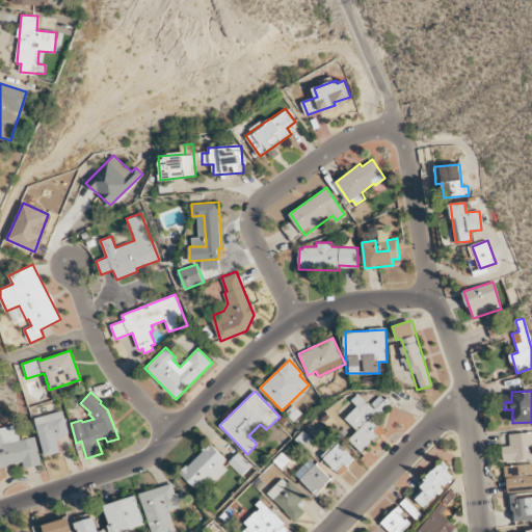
[(363,452),(384,429),(374,420),(391,403),(380,394),(370,405),(358,394),(351,401),(356,406),(345,419),(357,431),(349,440),(363,452)]
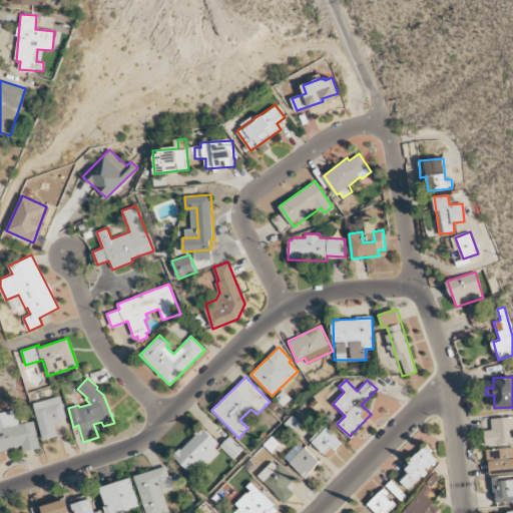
[(43,440),(59,437),(55,422),(66,420),(60,396),(34,403),(43,440)]
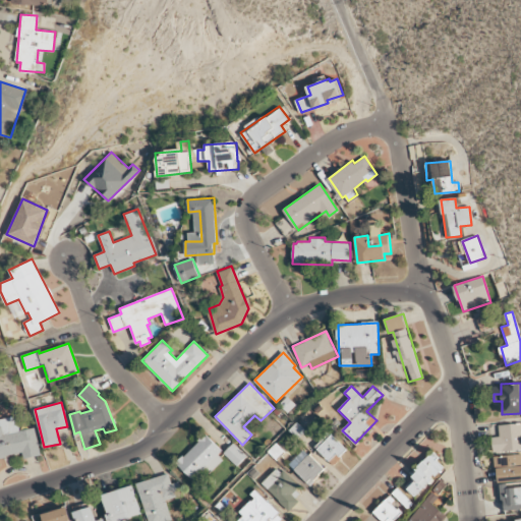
[(491,438),(493,452),(520,450),(520,422),(498,424),(499,437),(491,438)]
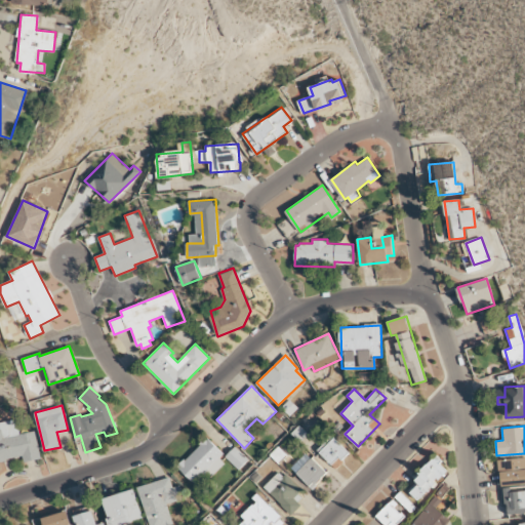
[(40,459),(35,431),(18,434),(17,427),(0,430),(0,461),(23,457),(24,462),(40,459)]
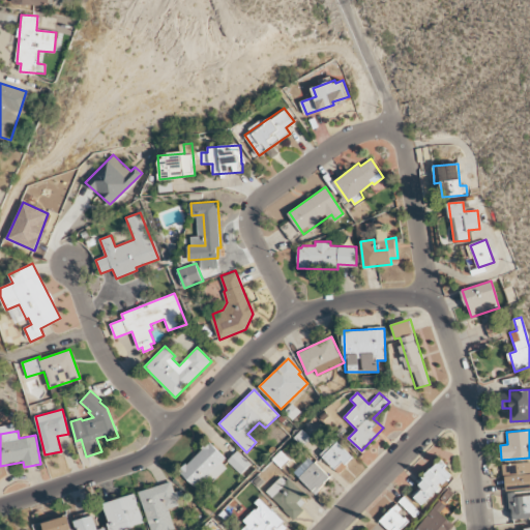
[(327,451),(322,457),(337,473),(353,459),(331,436),(321,444),(327,451)]
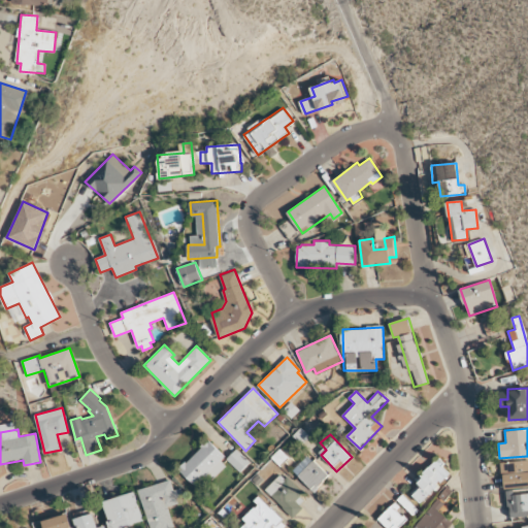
[(208,441),(178,469),(200,491),(229,463),(208,441)]
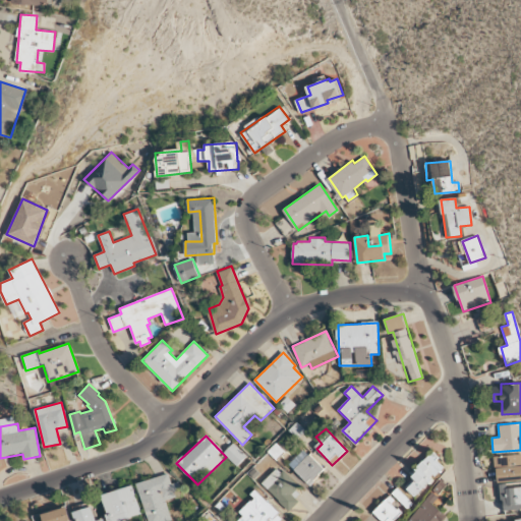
[(236,465),(245,456),(233,444),(224,453),(236,465)]
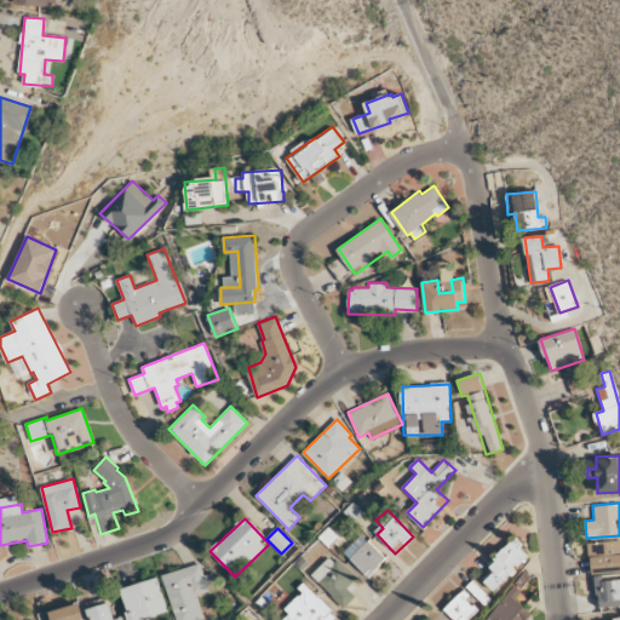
[(368,578),(386,560),(362,534),(344,552),(368,578)]
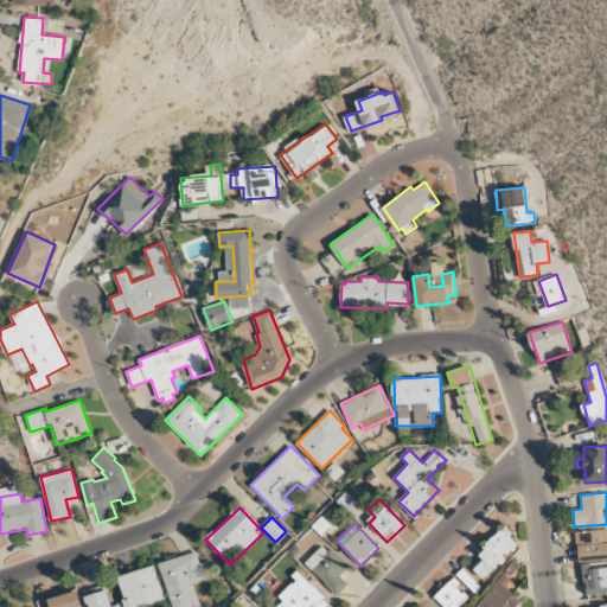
[(606,529),(576,531),(577,561),(606,560),(606,529)]
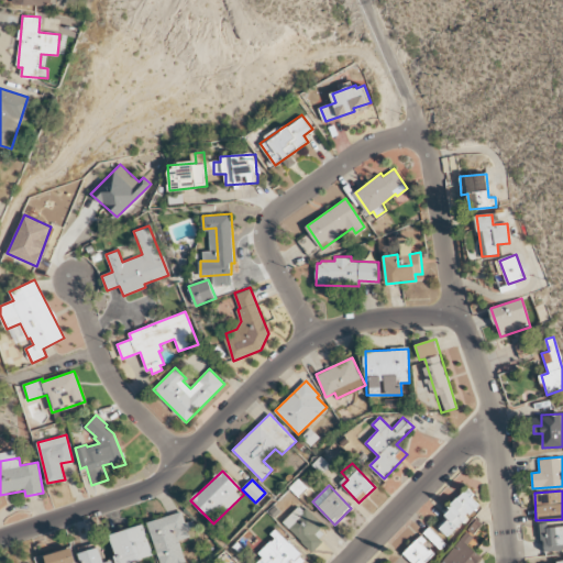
[(481,505),(468,492),(435,522),(449,537),(481,505)]
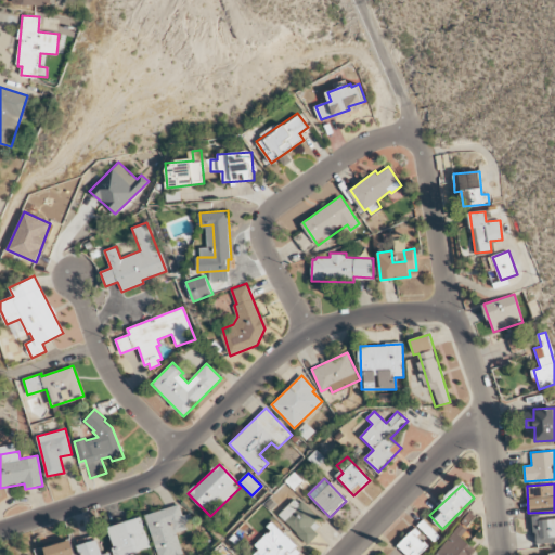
[(297,498),(279,515),(307,545),(320,532),(312,525),(319,520),(297,498)]
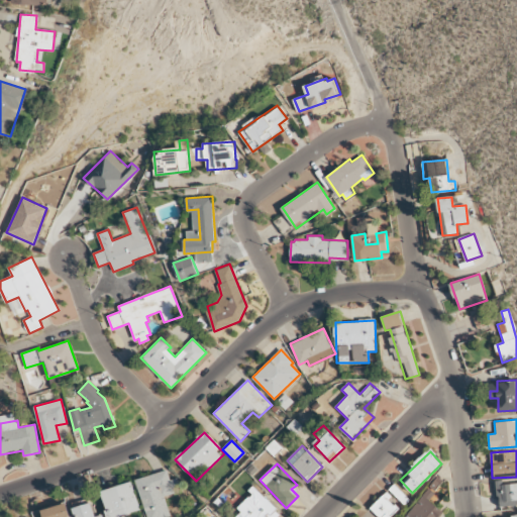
[(168,516),(170,516),(163,494),(181,489),(177,478),(170,480),(167,470),(135,480),(146,516),(168,516)]
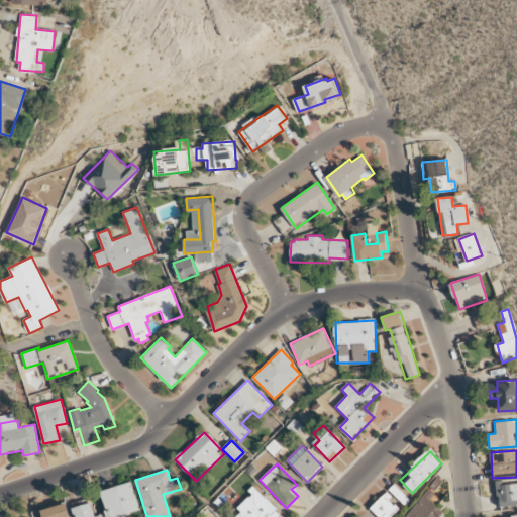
[(494,498),(499,498),(499,506),(516,505),(516,483),(502,484),(502,481),(493,481),(494,498)]
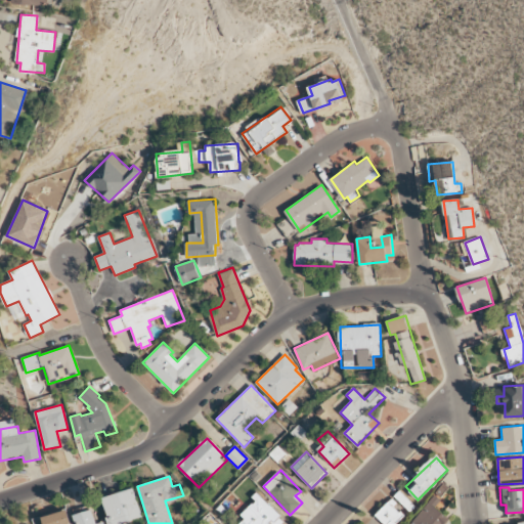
[(102,496),(108,523),(128,523),(128,521),(141,517),(134,488),(102,496)]
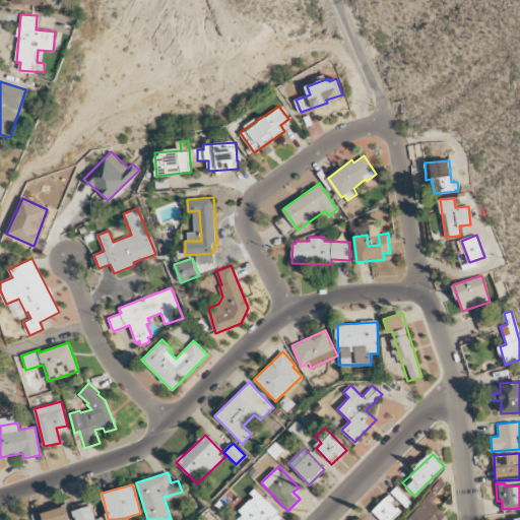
[(409,519),(441,519),(445,513),(432,504),(440,492),(432,486),(409,519)]
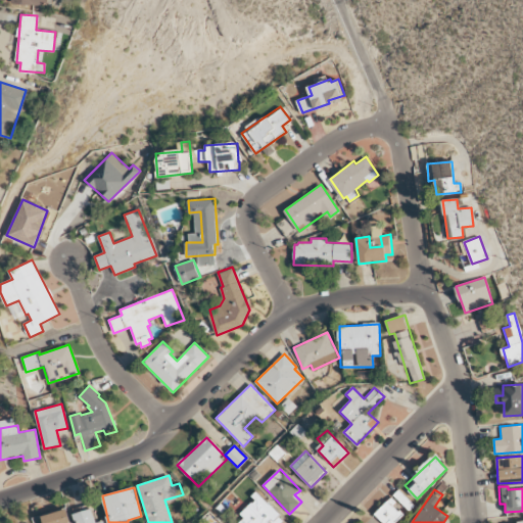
[(410,510),(415,504),(397,490),(392,496),(410,510)]
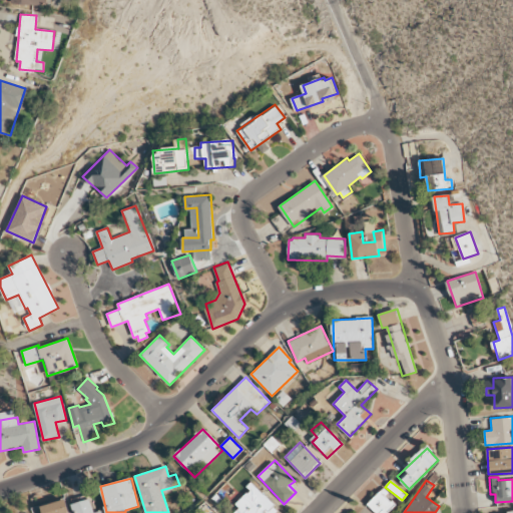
[(229,510),(231,512),(273,512),(278,509),(254,486),(229,510)]
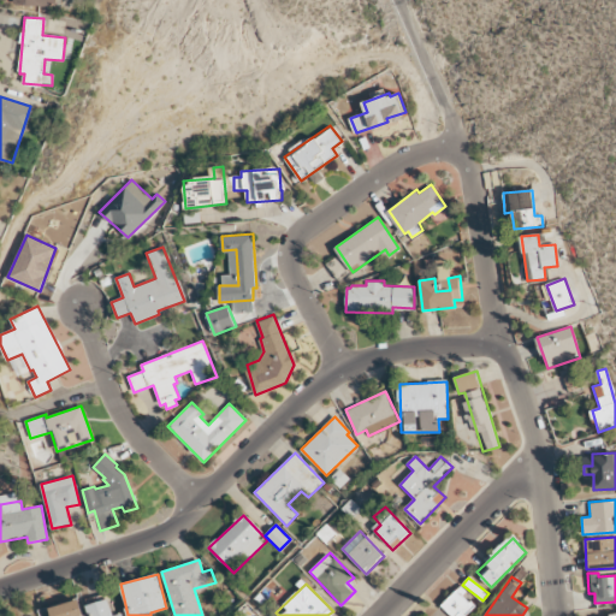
[(440,605),(450,615),(467,615),(477,608),(458,588),(440,605)]
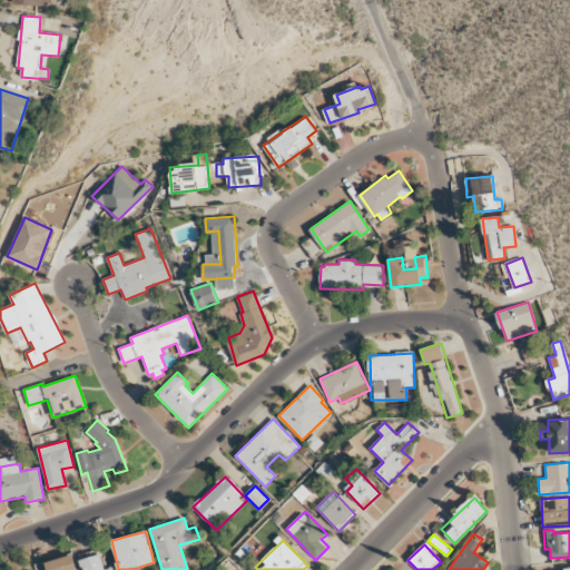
[(77,569),(72,554),(48,562),(50,569),(77,569)]
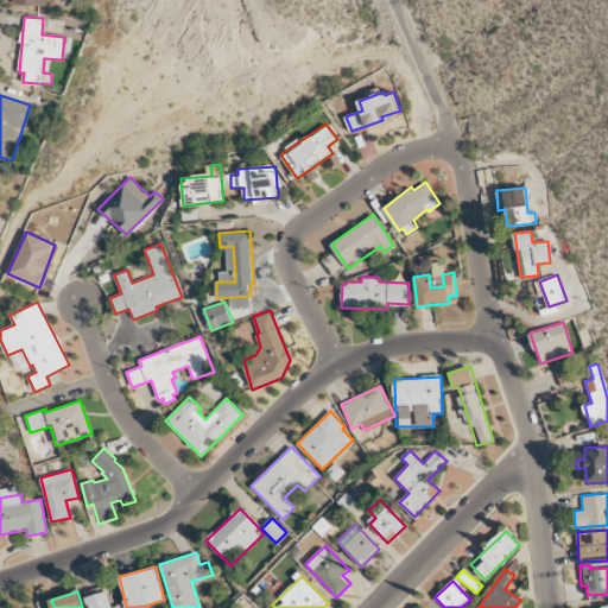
[(84,599),(88,607),(121,607),(120,606),(112,607),(107,591),(84,599)]
